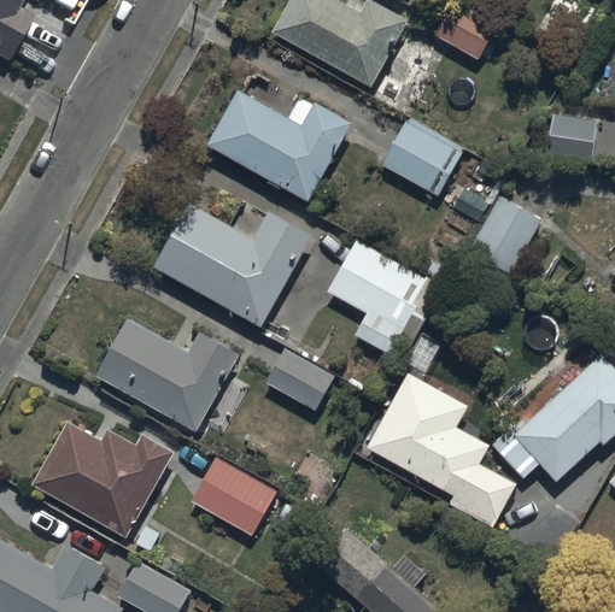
[(0,30),(17,0),(0,0),(0,30)]
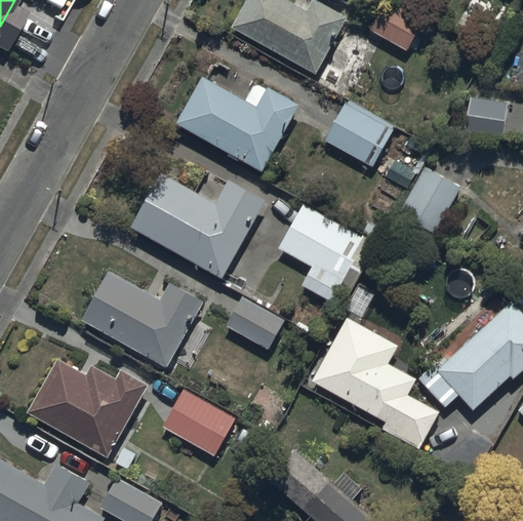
[(290,0),(243,0),(230,26),(318,74),(348,17),(315,0),(311,0),(307,9),(290,0)]
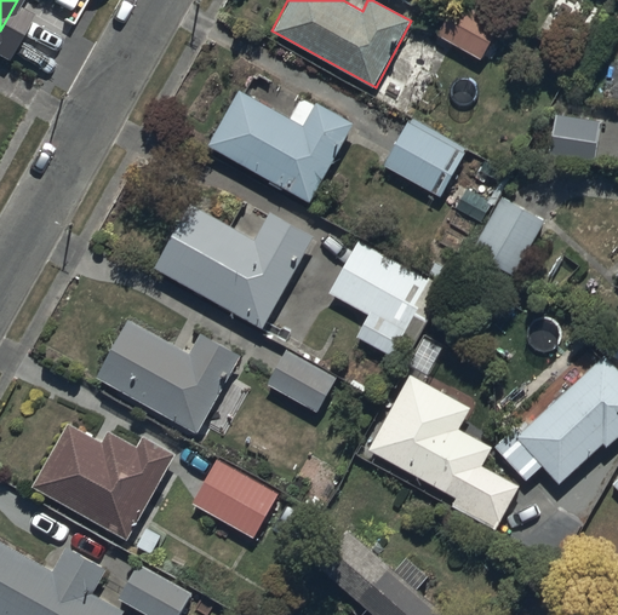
[(455,1),(435,34),(481,61),(501,29),(455,1)]
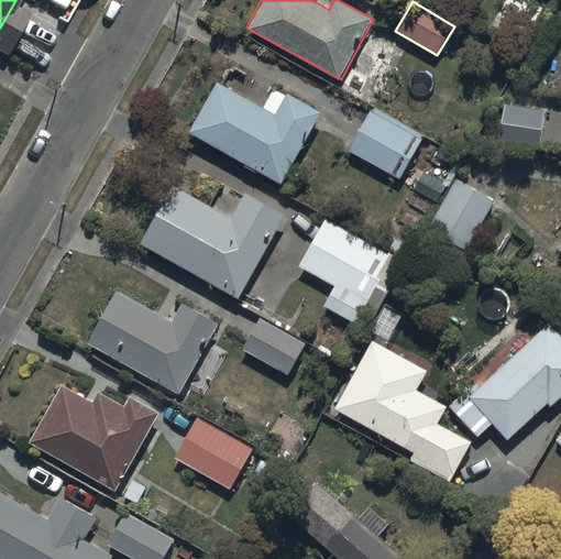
[(282,184),(320,111),(286,92),(285,96),(272,89),(263,106),(218,81),(189,134),(245,164),(243,168),(254,175),(256,171),(282,184)]
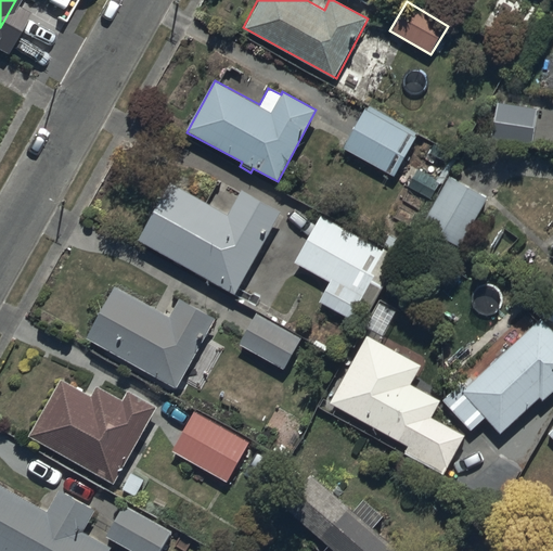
[(538,109),(494,101),(488,137),(532,144),(538,109)]
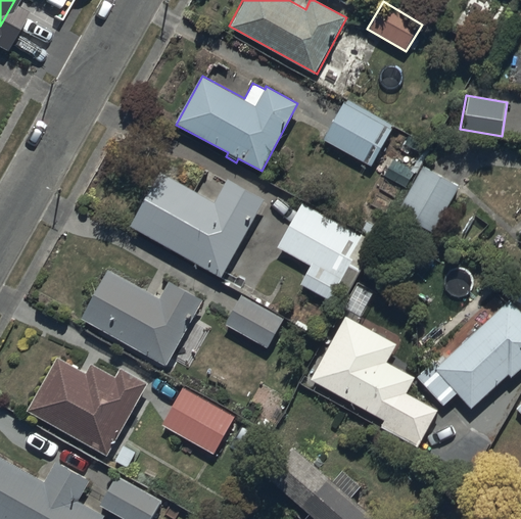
[(371,166),(392,127),(344,101),(323,140),(371,166)]
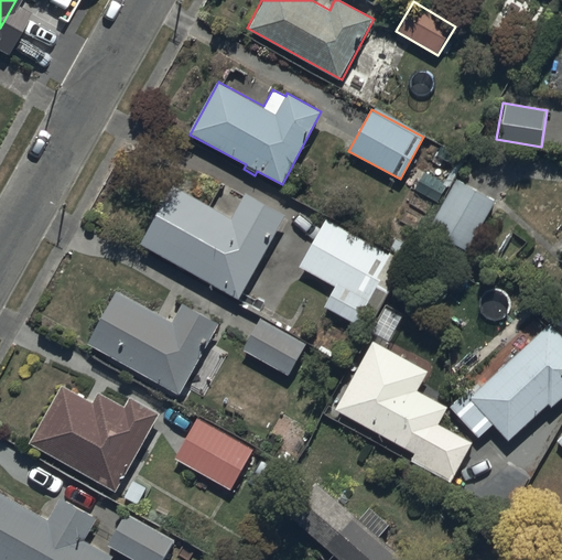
[(465,250),(494,200),(454,178),(425,229),(465,250)]
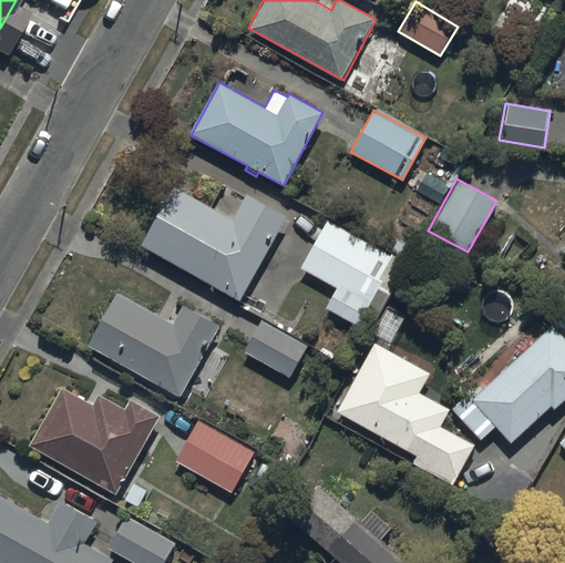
[(239,300),(286,214),(245,192),(230,217),(172,184),(139,245),(239,300)]
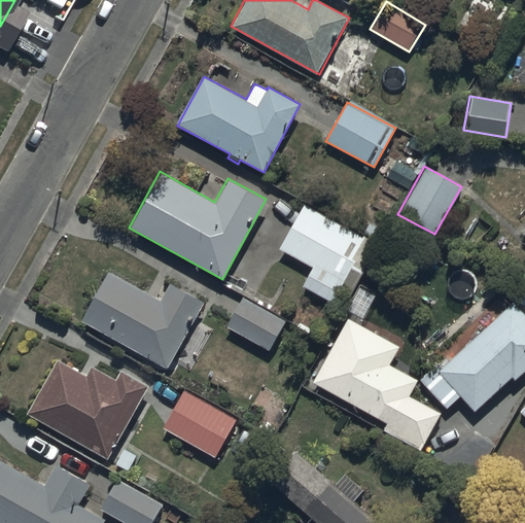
[(362,238),(304,205),(278,248),(311,268),(301,285),(334,305),(341,292),(349,297),(386,232),(371,223),(362,238)]
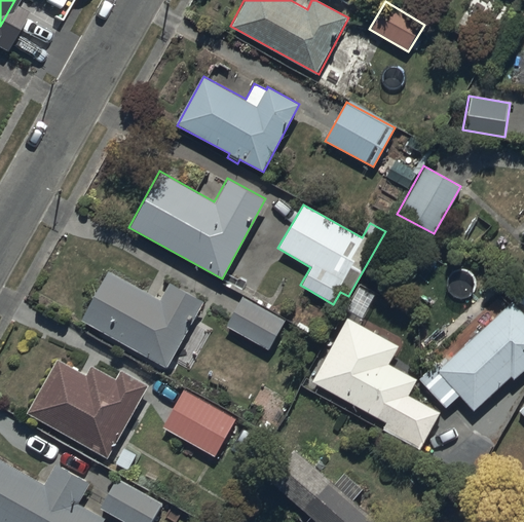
[(108,270),(80,320),(166,369),(204,302),(170,282),(159,300),(108,270)]
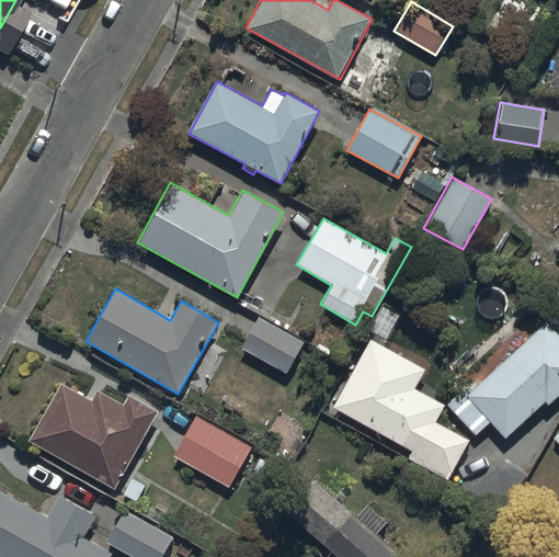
[(304,343),(259,318),(241,350),(286,375),(304,343)]
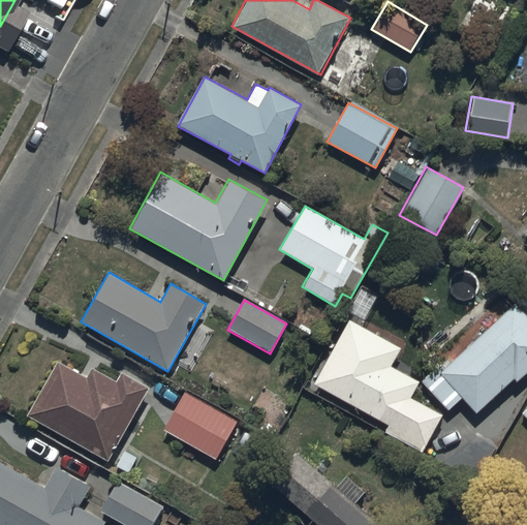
[(519,380),(526,372),(526,314),(515,302),(446,367),(441,362),(423,380),(451,409),(465,396),(479,411),(516,376),(519,380)]
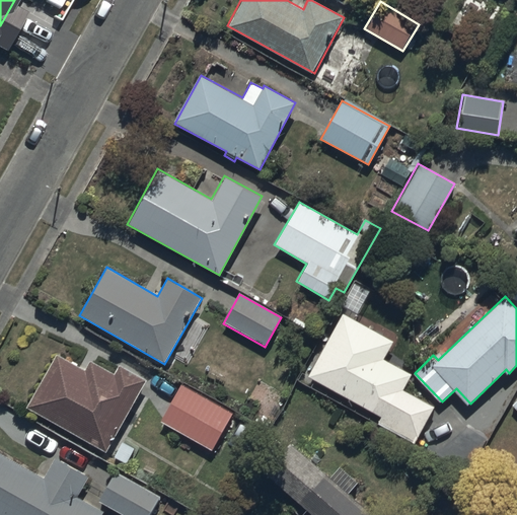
[(394,341),(343,312),(307,376),(380,416),(376,424),(415,444),(435,407),(404,390),(413,374),(384,360),(394,341)]
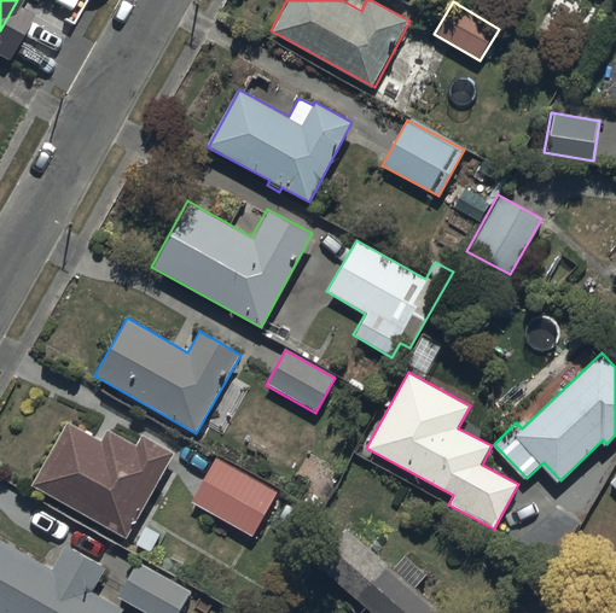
[(126,538),(173,451),(143,436),(138,444),(108,427),(102,438),(69,421),(33,488),(126,538)]
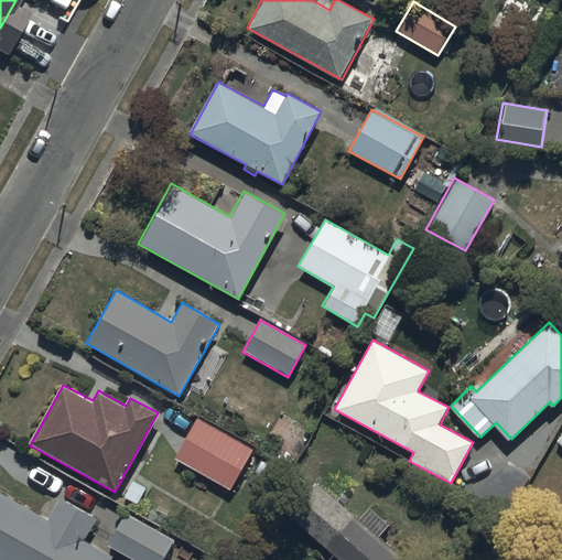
[(254,449),(196,418),(173,459),(230,491),(254,449)]
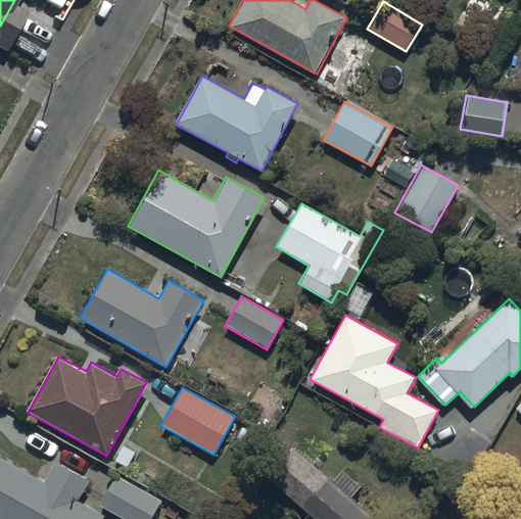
[(44,480),(0,456),(0,518),(103,518),(105,515),(80,501),(92,479),(56,459),(44,480)]
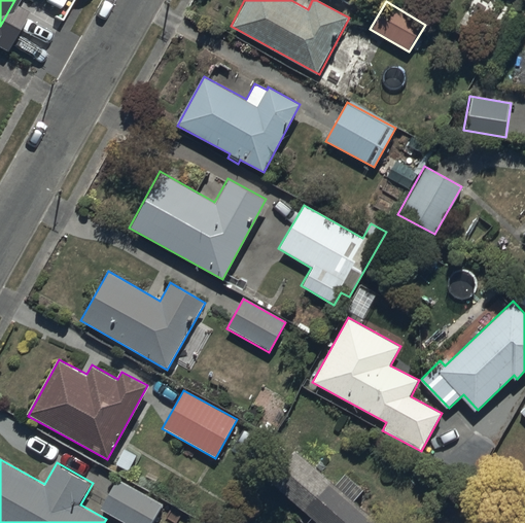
[(379,522),(353,500),(363,489),(344,473),(335,484),(327,478),(302,509),(317,522),(379,522)]
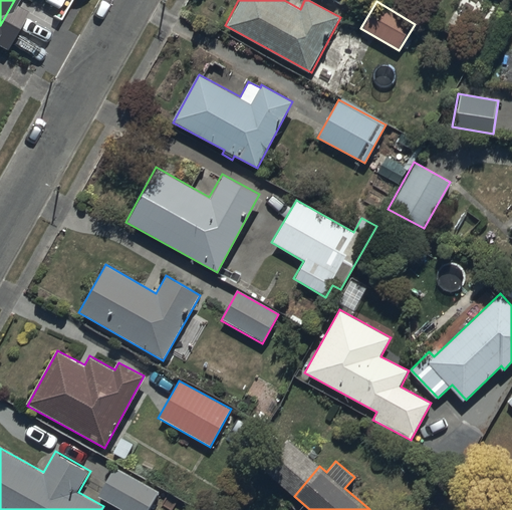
[(112,468),(96,497),(119,509),(147,509),(157,492),(112,468)]
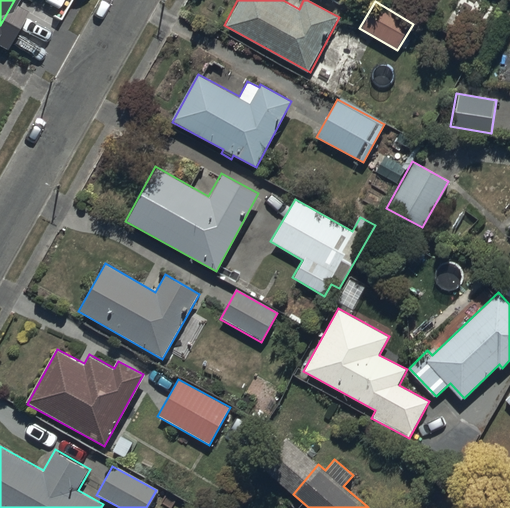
All buildings are outlined.
